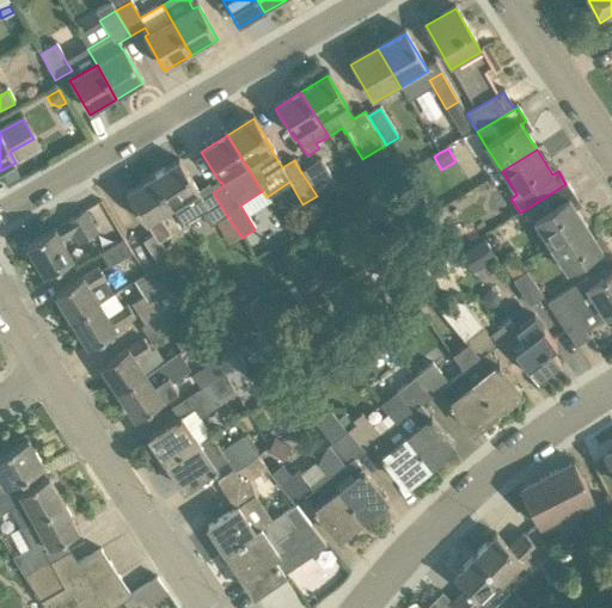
[(301,172),(317,196),(335,184),(322,161),(301,172)]
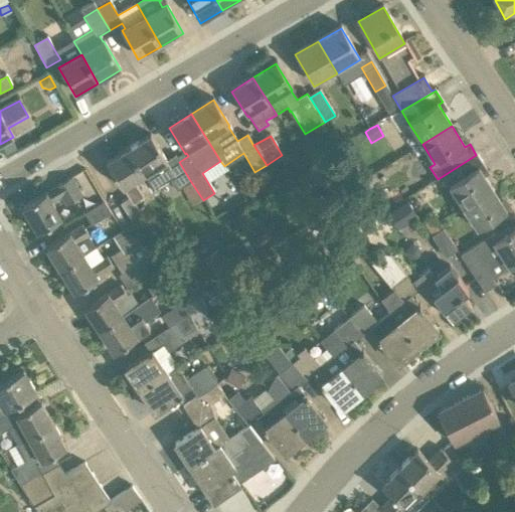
[(176,192),(182,188),(191,182),(179,162),(176,157),(167,163),(151,137),(129,150),(145,176),(155,191),(169,181),(176,192)]
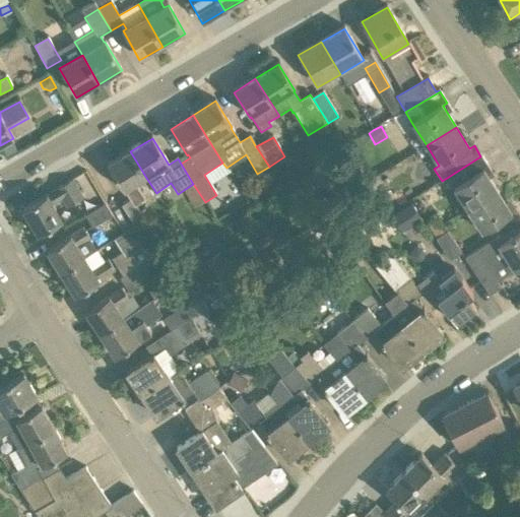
[(12,144),(2,150),(6,158),(17,153),(12,144)]
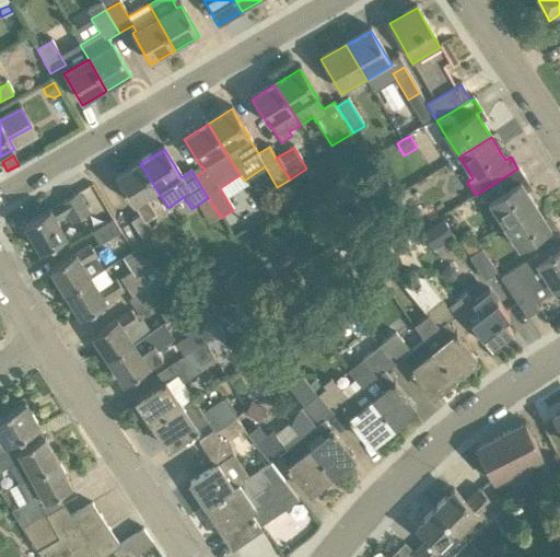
[(135,206),(141,216),(131,222),(143,243),(155,236),(146,221),(155,216),(146,199),(158,192),(140,163),(116,178),(133,207),(135,206)]
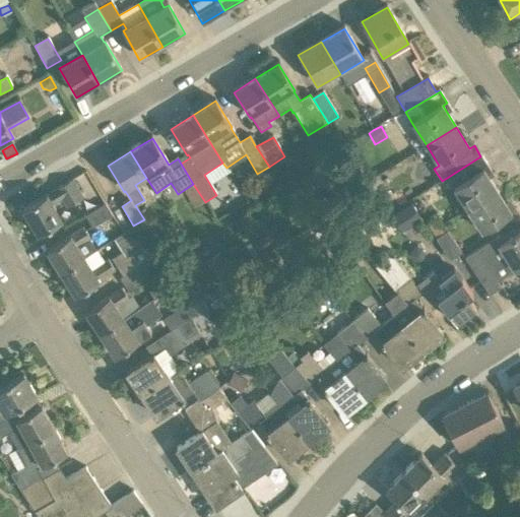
[(489,168),(488,167),(480,156),(447,178),(467,210),(497,192),(483,171),(489,168)]
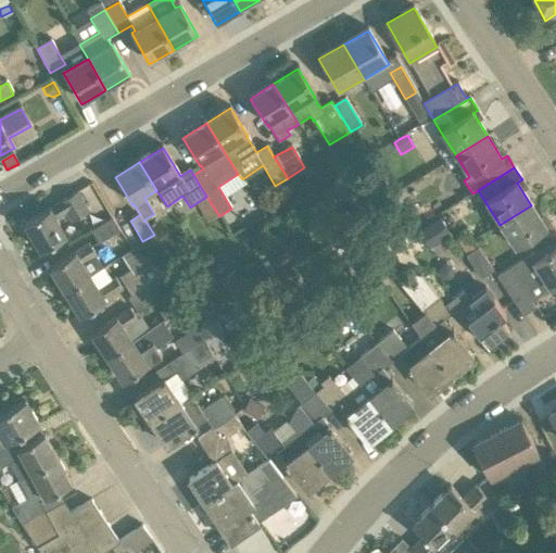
[(73,224),(88,214),(77,195),(61,203),(61,204),(50,211),(50,210),(25,225),(41,253),(66,238),(55,221),(66,214),(73,224)]
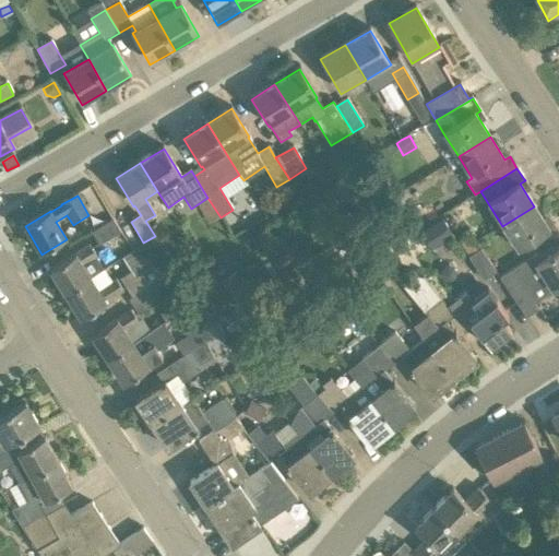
[(538,253),(550,246),(558,239),(558,233),(555,226),(549,229),(534,206),(502,226),(518,250),(531,243),(538,253)]
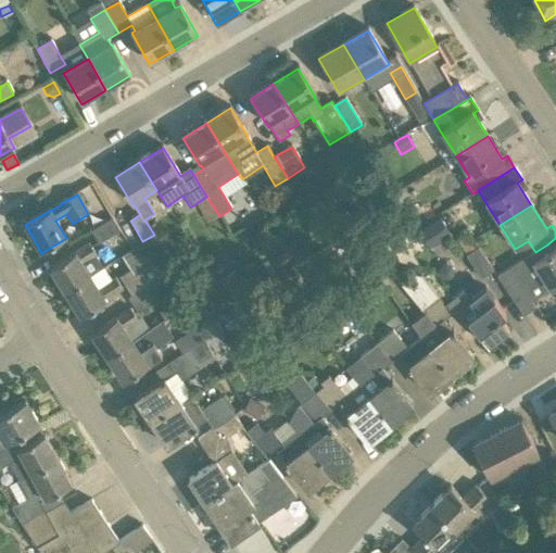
[(122,231),(113,220),(91,233),(99,244),(122,231)]
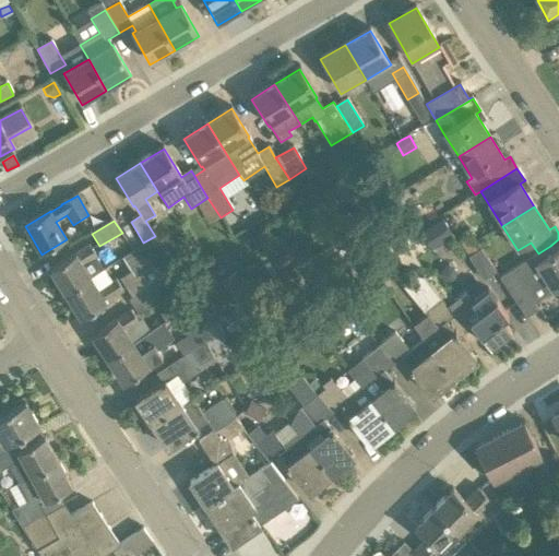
[(452,237),(442,223),(420,237),(430,251),(452,237)]
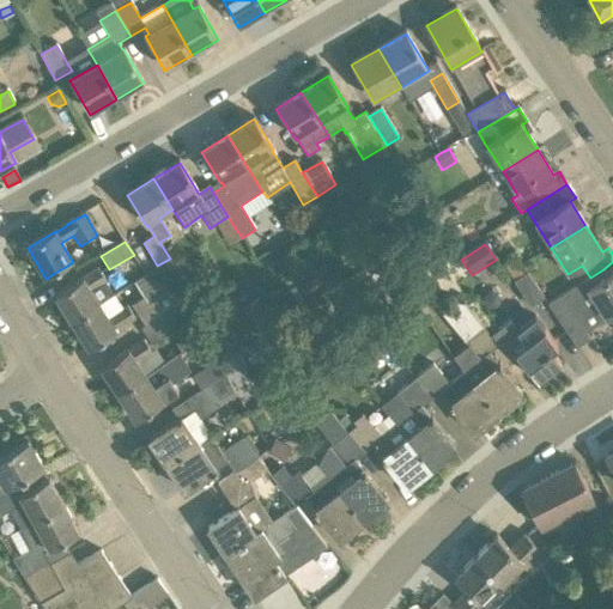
[(314,269),(301,276),(311,293),(323,285),(314,269)]
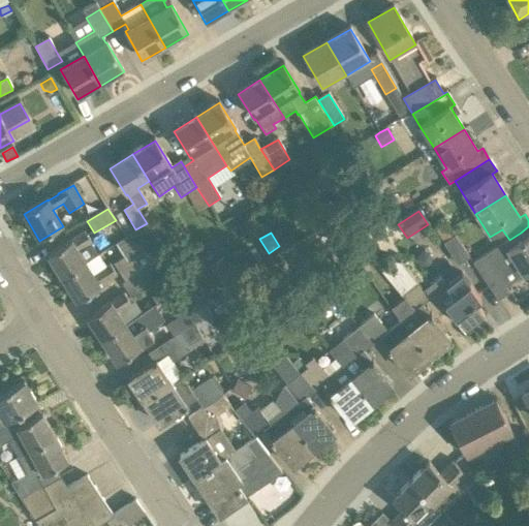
[(521,233),(509,240),(473,263),(487,284),(498,301),(499,301),(495,296),(505,289),(508,295),(509,294),(505,287),(528,272),(528,236),(525,239),(521,233)]
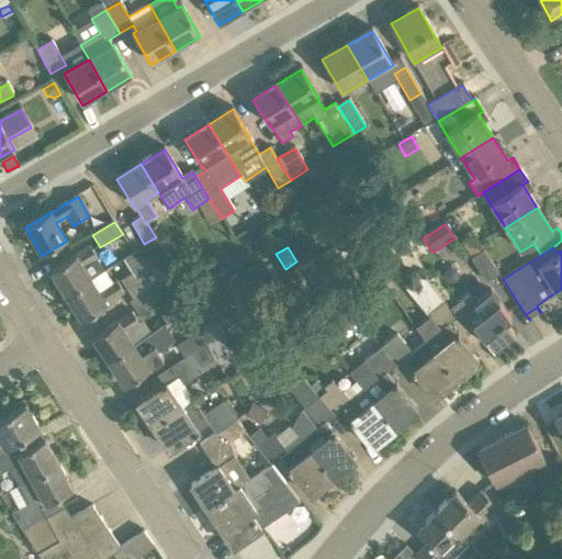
[(67,297),(92,280),(105,272),(90,248),(77,257),(76,256),(51,271),(67,297)]
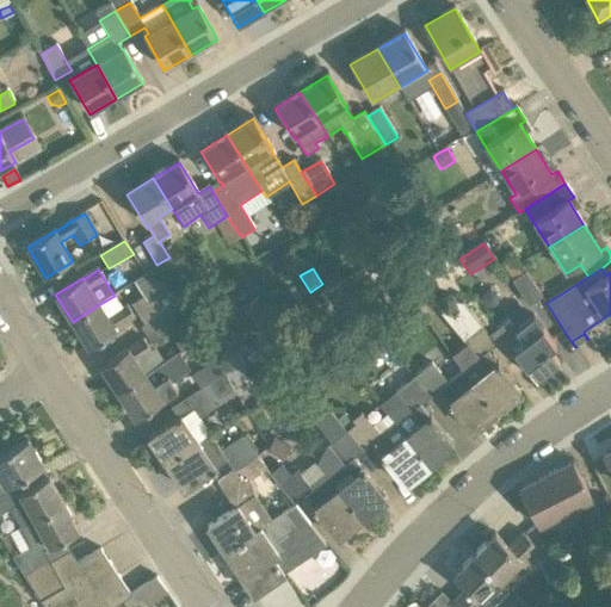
[(529,307),(542,298),(525,273),(512,282),(529,307)]
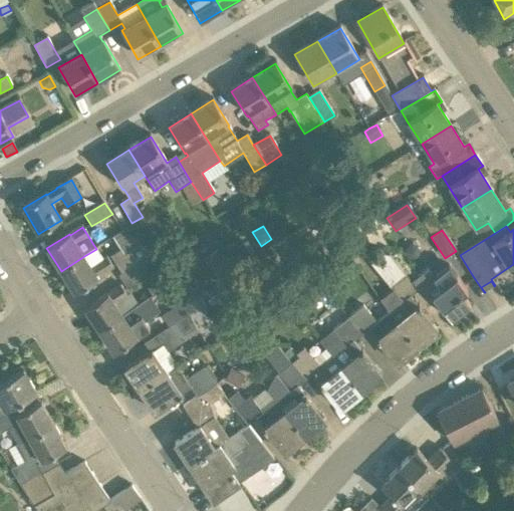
[(121,275),(151,256),(123,231),(112,238),(120,250),(109,256),(121,275)]
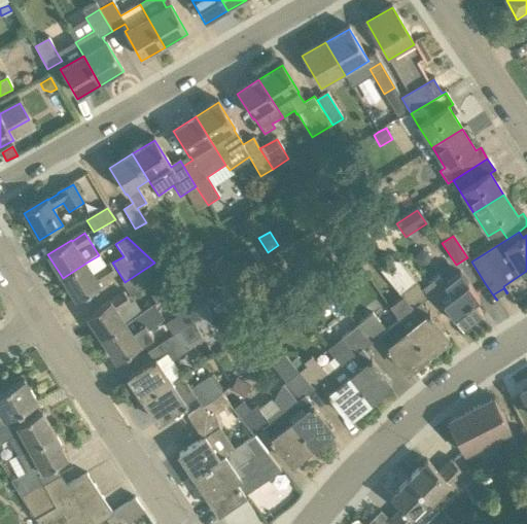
[(372,255),(376,253),(373,249),(374,249),(367,239),(362,243),(361,243),(367,252),(370,252),(372,255)]
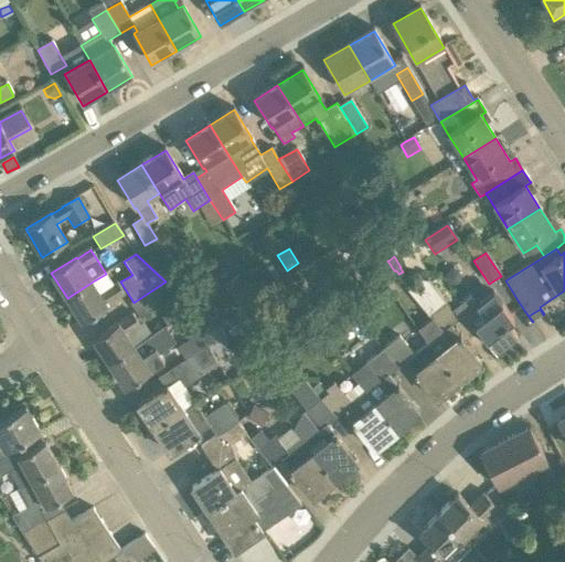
[(240,275),(220,288),(234,310),(254,298),(240,275)]
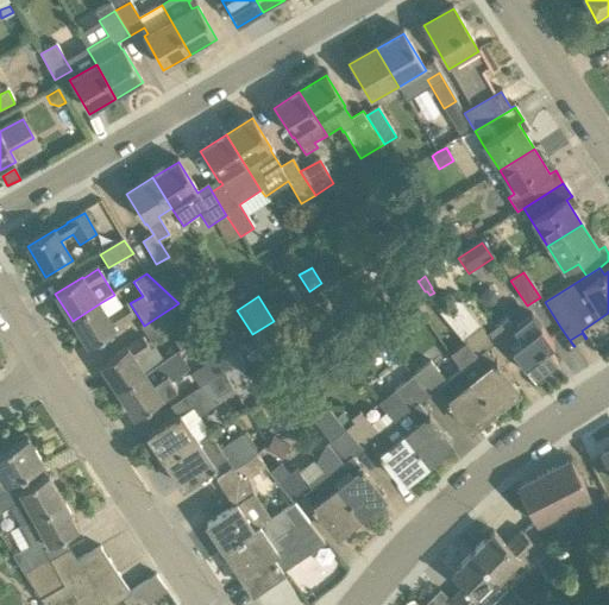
[(496,363),(496,364),(487,352),(495,345),(460,302),(453,301),(439,313),(460,338),(460,339),(464,345),(450,355),(460,370),(495,413),(519,394),(498,367),(500,366),(496,363)]
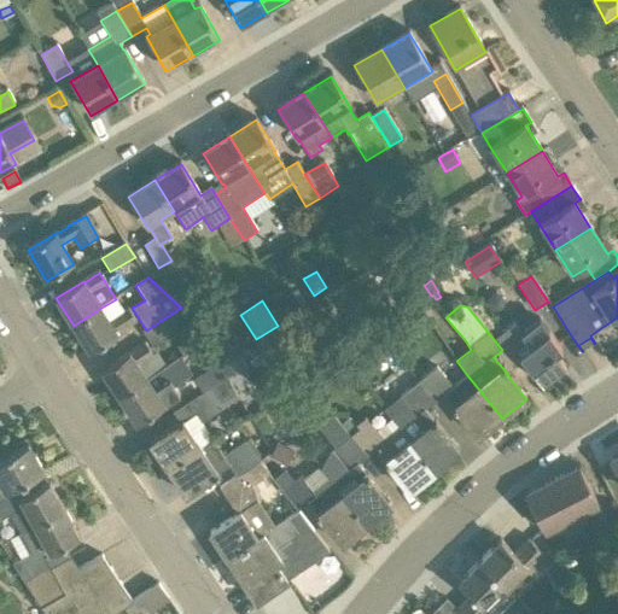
[(89,352),(136,323),(128,310),(109,321),(101,308),(74,326),(89,352)]
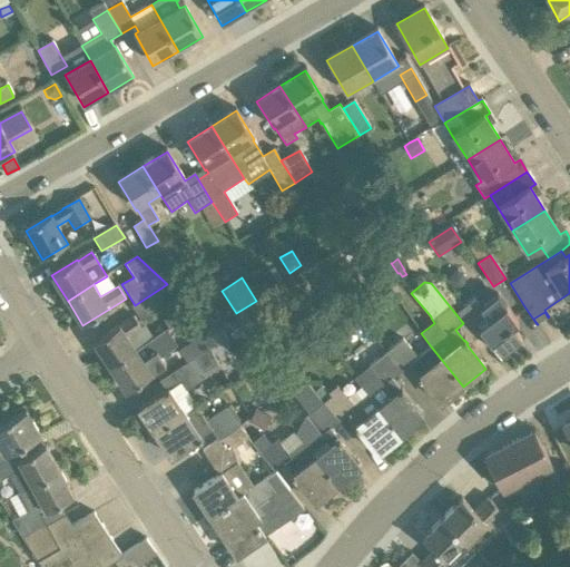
[(167,284),(135,305),(131,308),(141,322),(166,305),(178,323),(187,316),(167,284)]
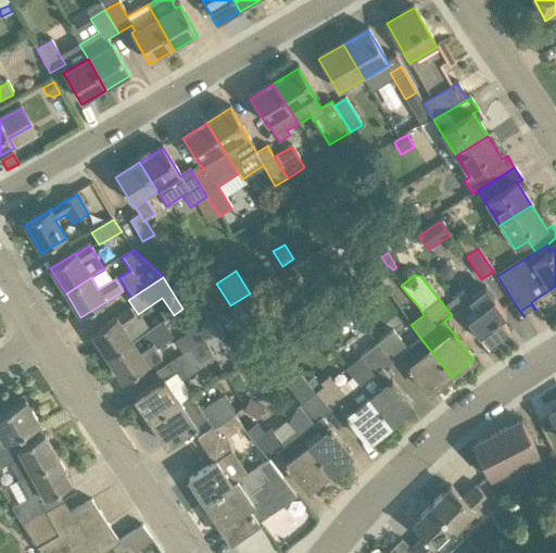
[(504,315),(507,316),(484,287),(468,301),(477,313),(467,321),(489,348),(509,331),(497,317),(503,313),(504,315)]
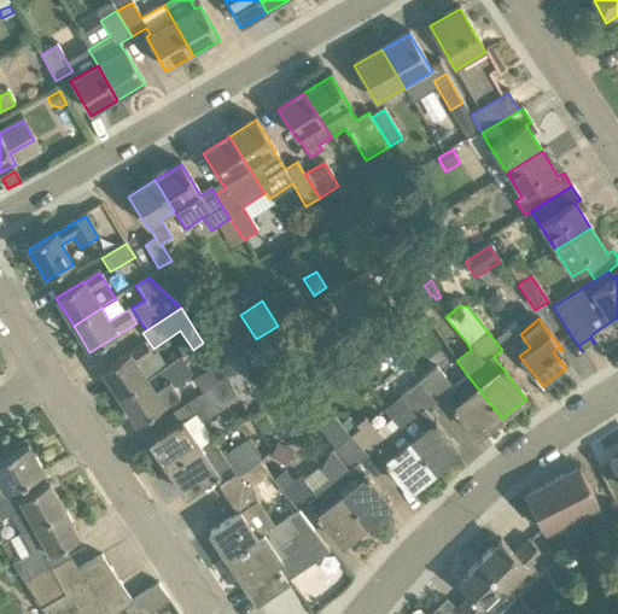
[(258,341),(245,351),(256,367),(270,357),(258,341)]
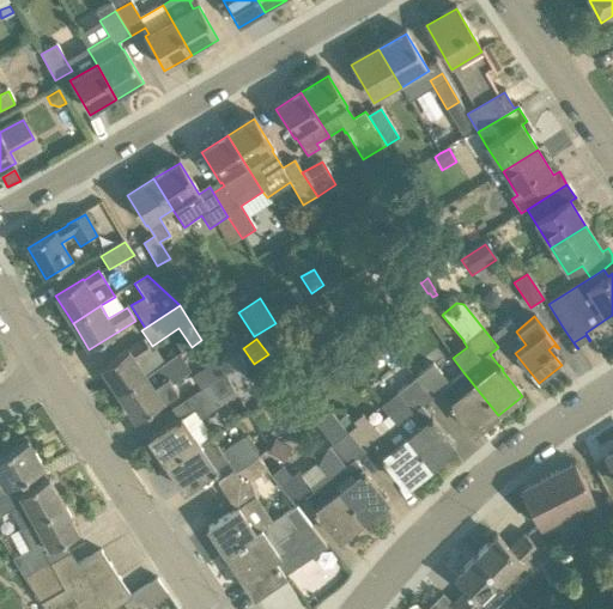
[(144,341),(102,369),(119,395),(165,364),(156,351),(151,353),(144,341)]
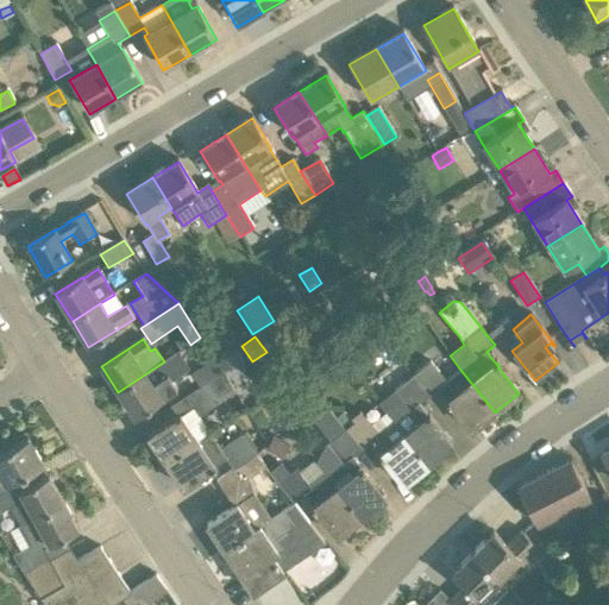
[(213,340),(211,346),(219,350),(223,344),(213,340)]
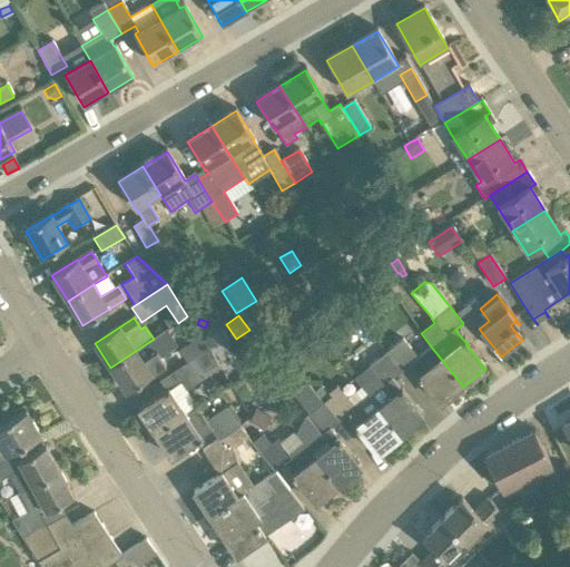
[(217,324),(204,333),(208,341),(222,332),(217,324)]
